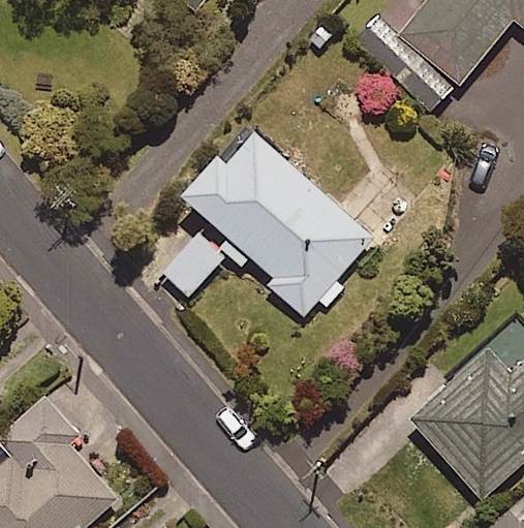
[(197,0),(178,0),(189,10),(197,0)]
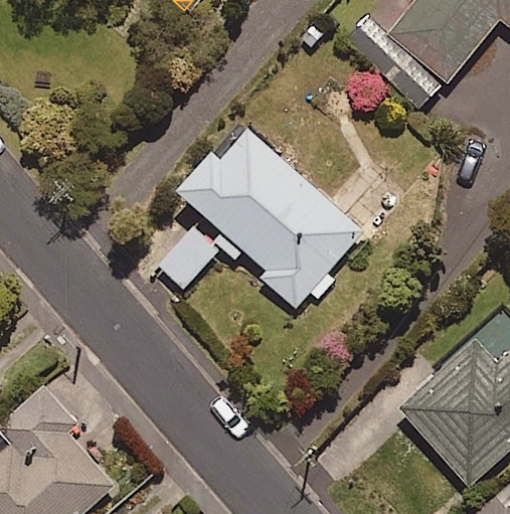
[(379,0),(344,38),(419,110),(505,19),(509,23),(509,0),(414,0),(401,14),(385,0),(379,0)]
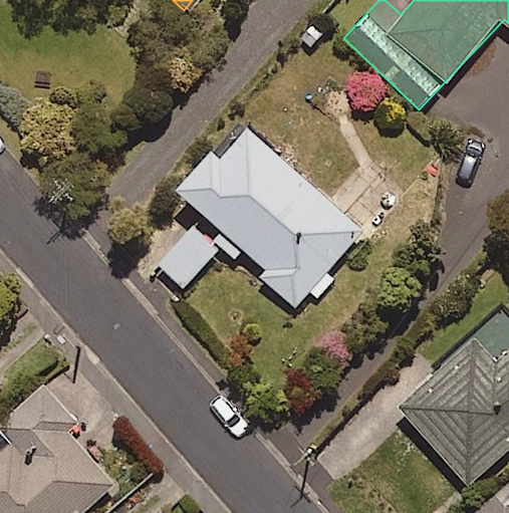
[(258,275),(293,308),(308,293),(315,300),(334,280),(326,273),(362,235),(246,126),(218,157),(211,151),(176,188),(221,230),(211,240),(231,258),(240,248),(263,270),(258,275)]
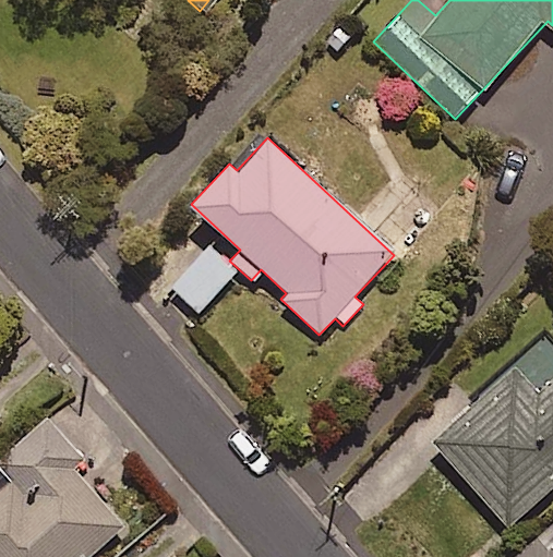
[(235,271),(209,245),(169,286),(194,312),(235,271)]
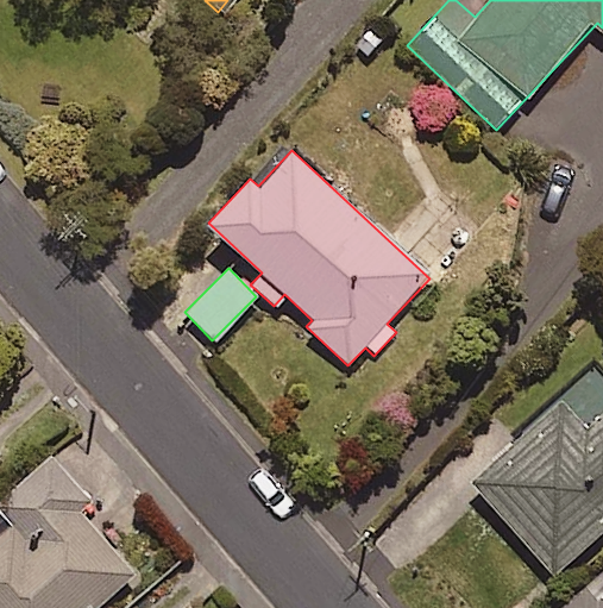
[(551,572),(602,526),(602,375),(597,370),(471,482),(551,572)]
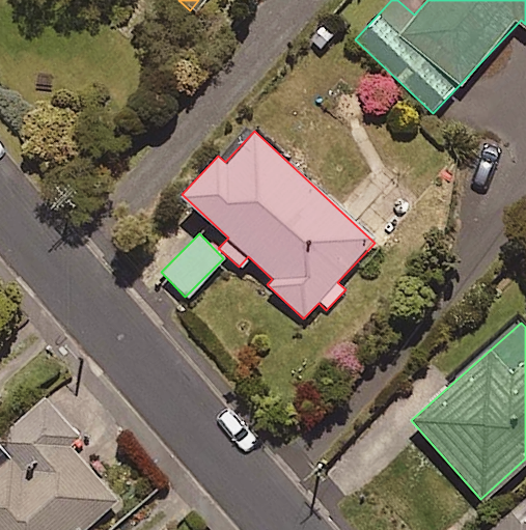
[(70,427),(43,398),(0,437),(0,443),(10,455),(0,465),(0,529),(81,529),(115,500),(58,437),(70,427)]
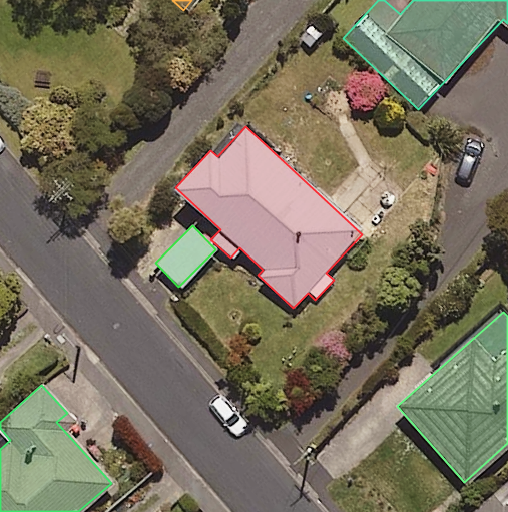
[(507,511),(507,482),(474,511),(507,511)]
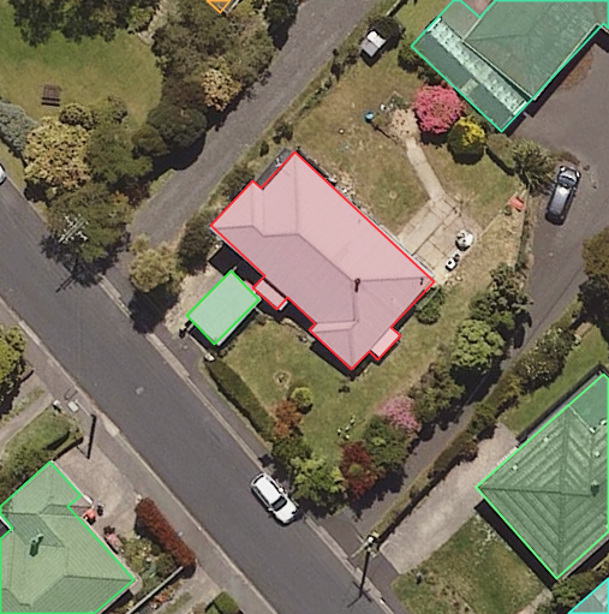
All buildings are outlined.
